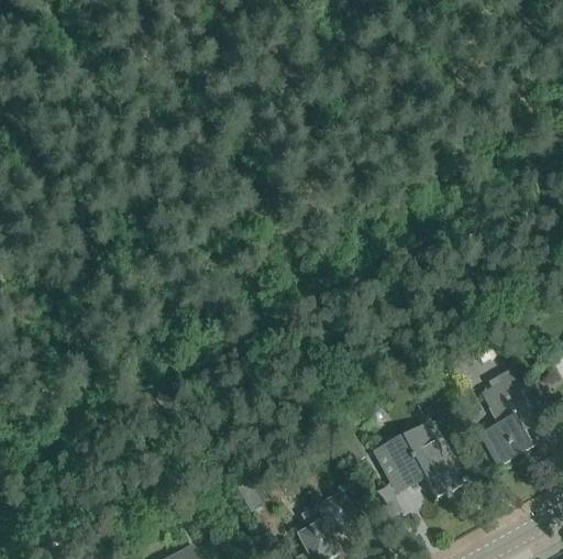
[(499,337),(484,346),(490,357),(506,349),(499,337)]
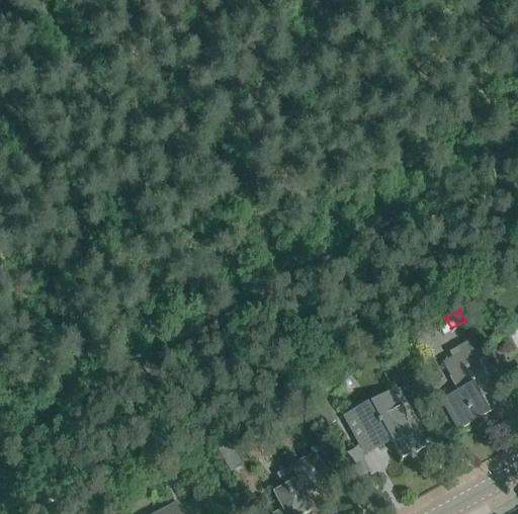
[(460,349),(441,359),(457,389),(455,390),(444,396),(451,407),(460,425),(489,409),(483,397),(479,390),(494,381),(484,364),(471,342),(469,338),(457,345),(460,349)]
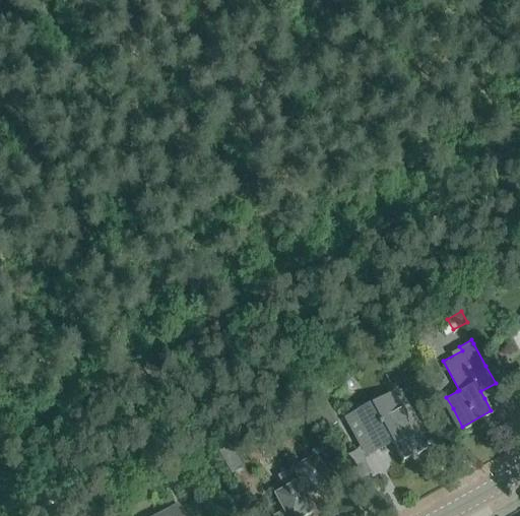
[(426,446),(416,428),(394,388),(345,415),(351,426),(361,444),(371,439),(376,448),(391,440),(402,459),(426,446)]
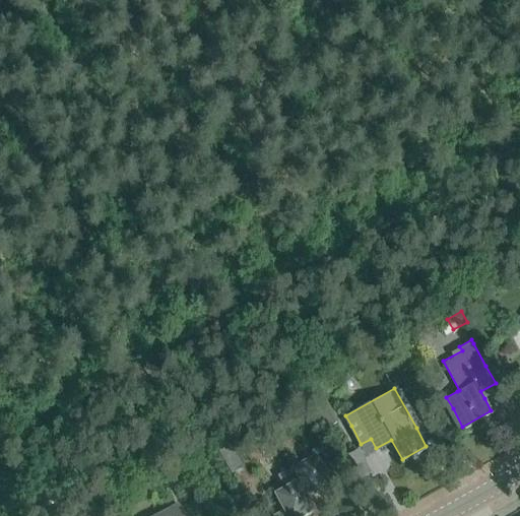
[(272,491),(279,504),(286,515),(300,515),(316,508),(309,495),(332,481),(323,464),(316,452),(290,465),(277,473),(283,485),(272,491)]
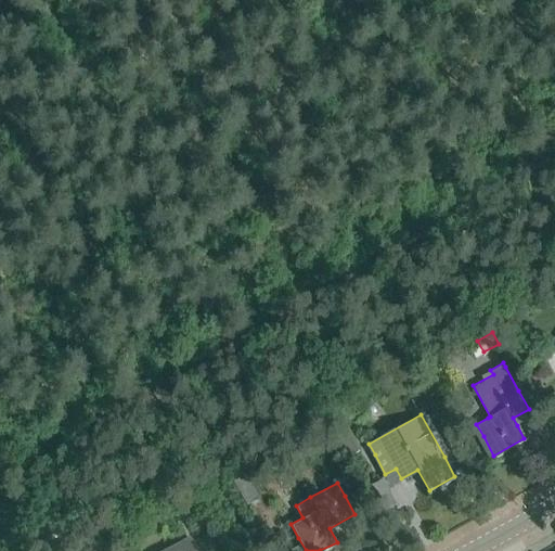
[(197,550),(189,535),(160,550),(197,550)]
